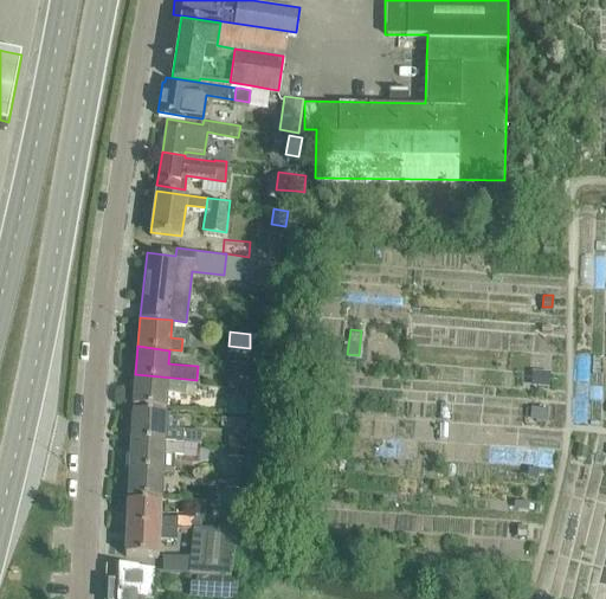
[(537,369),(536,384),(547,384),(548,371),(537,369)]
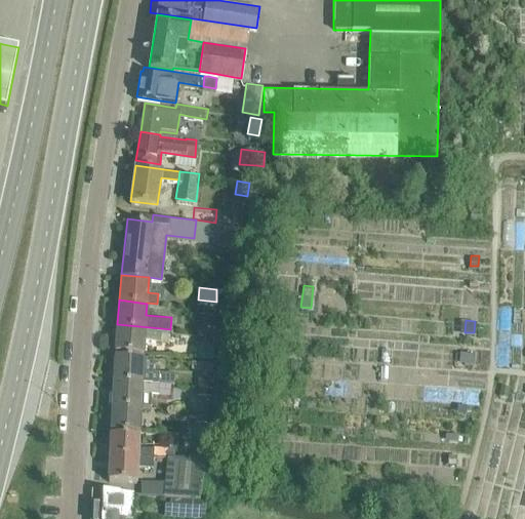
[(197,323),(196,331),(213,333),(214,324),(197,323)]
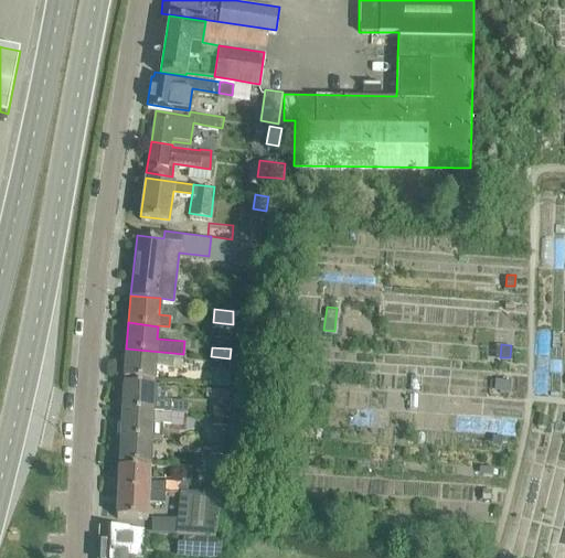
[(173,353),(126,349),(123,376),(153,378),(155,364),(172,365),(173,353)]
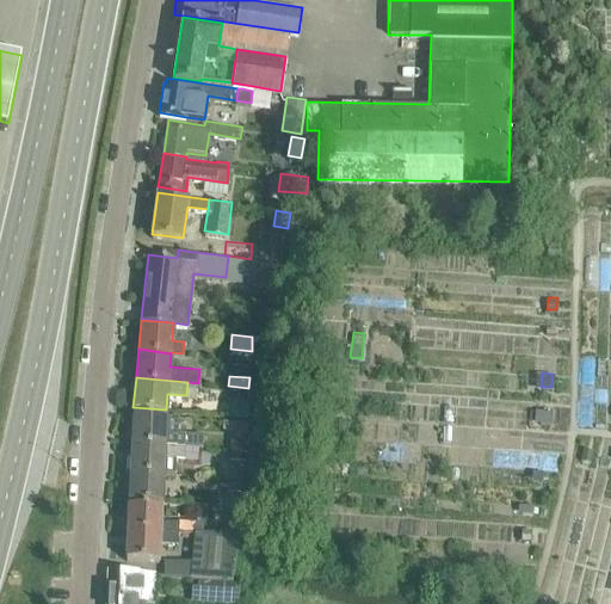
[(248,388),(228,386),(227,398),(248,399),(248,388)]
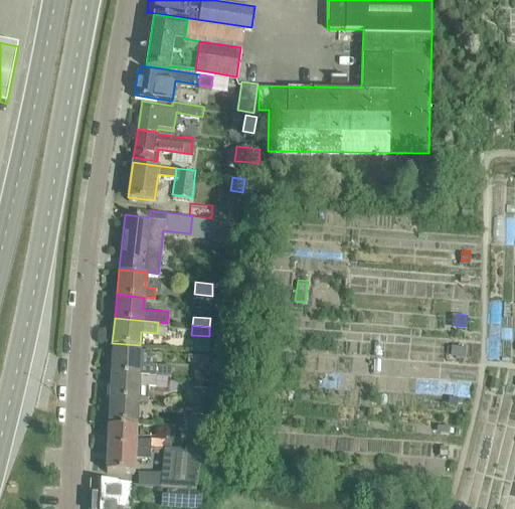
[(111,371),(156,373),(170,373),(171,363),(139,362),(140,348),(112,347),(111,371)]
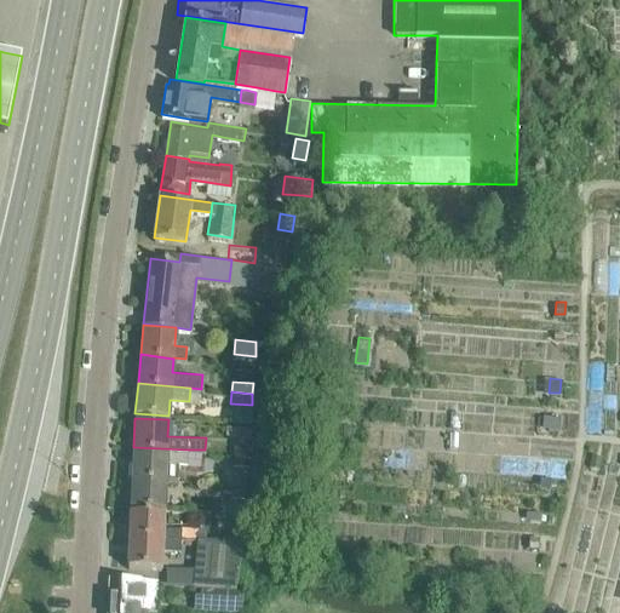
[(233,442),(233,452),(248,453),(250,444),(233,442)]
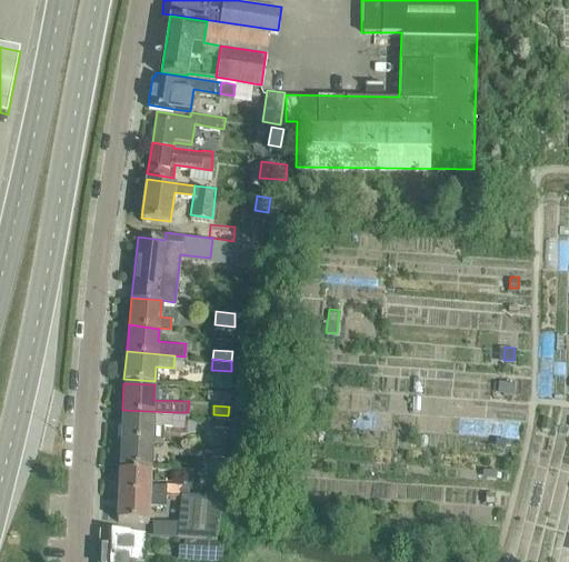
[(171,425),(172,412),(122,410),(121,435),(152,438),(152,424),(171,425)]
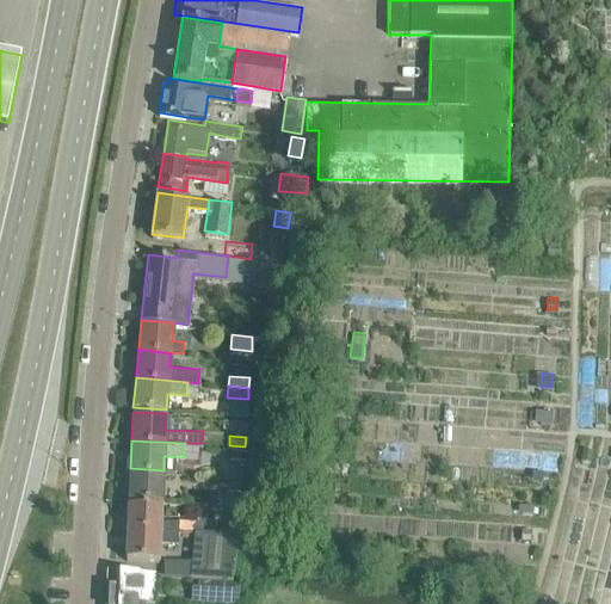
[(245,447),(229,445),(229,457),(244,457),(245,447)]
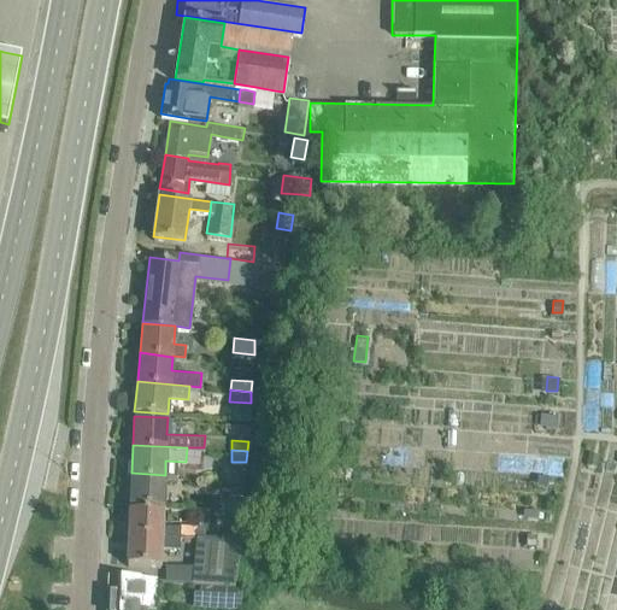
[(599,452),(589,450),(587,461),(595,463),(599,452)]
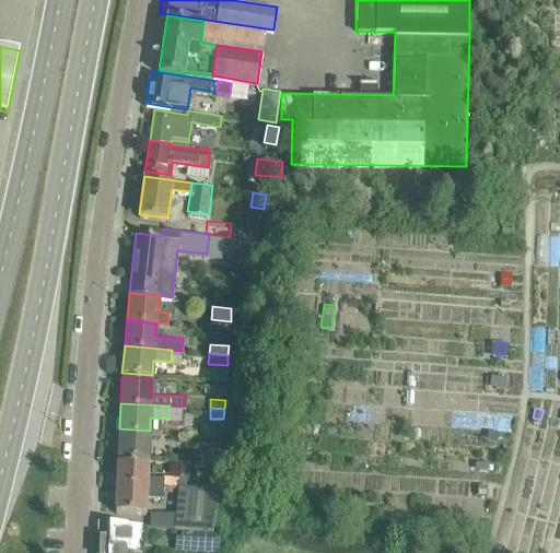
[(150,431),(119,428),(118,456),(149,458),(150,431)]
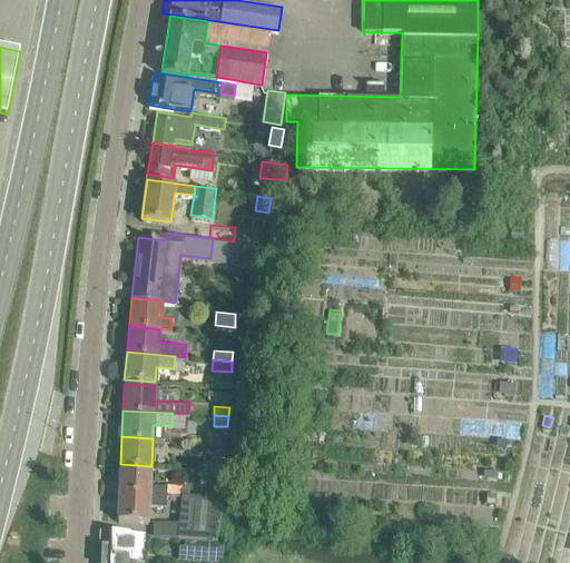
[(498,445),(505,446),(508,437),(499,436),(498,445)]
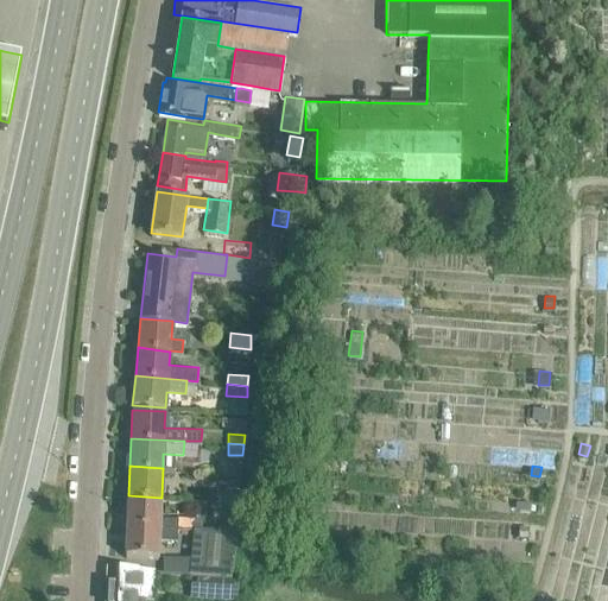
[(240,487),(240,499),(254,500),(254,479),(240,478),(240,487)]
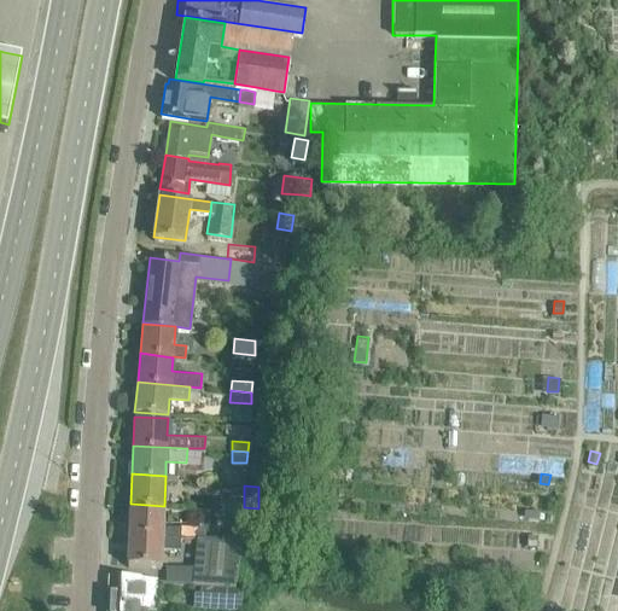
[(228,494),(228,506),(244,507),(244,495),(228,494)]
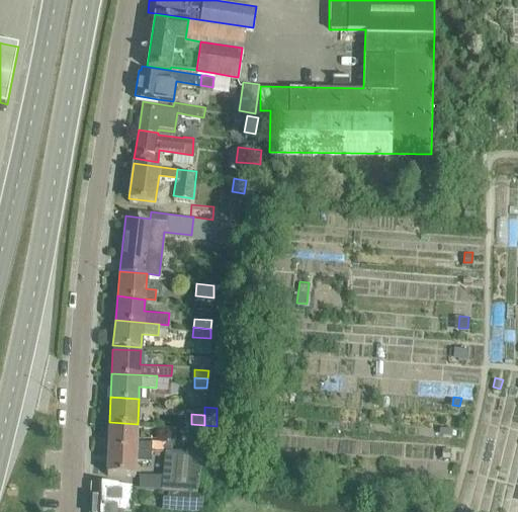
[(151,449),(151,441),(136,440),(137,428),(108,426),(107,446),(107,447),(151,449)]
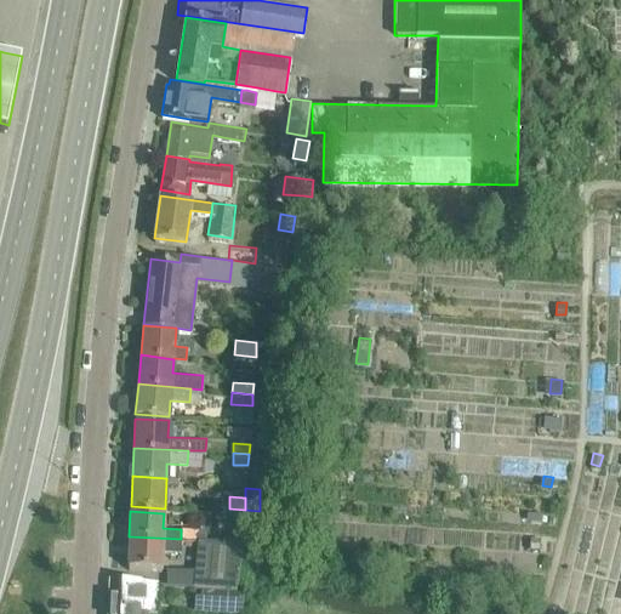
[(238,512),(238,530),(250,532),(250,513),(238,512)]
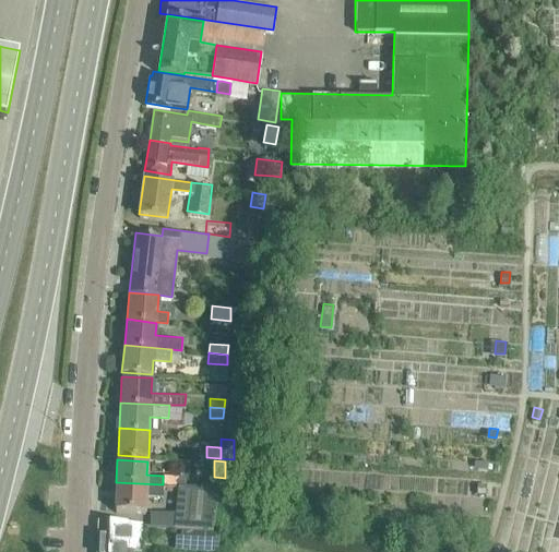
[(163,484),(178,486),(185,486),(186,483),(186,475),(163,474),(163,476),(163,484)]
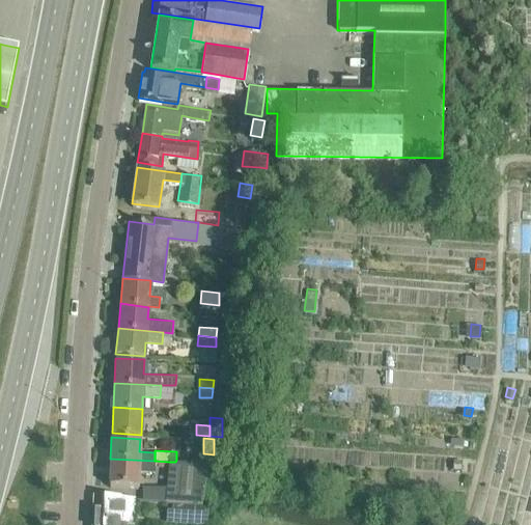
[(460,466),(462,459),(453,458),(452,466),(460,466)]
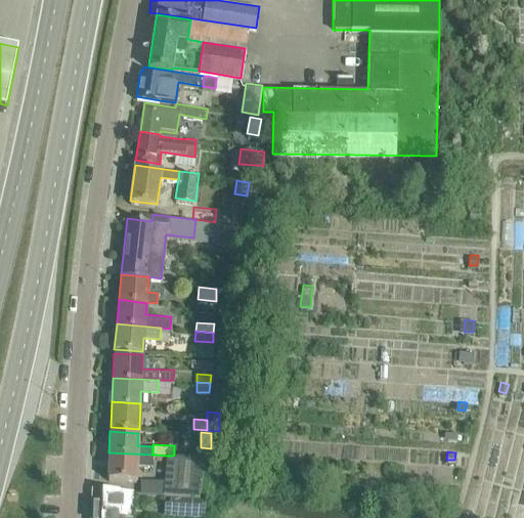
[(151,465),(153,455),(108,452),(107,477),(136,478),(136,464),(151,465)]
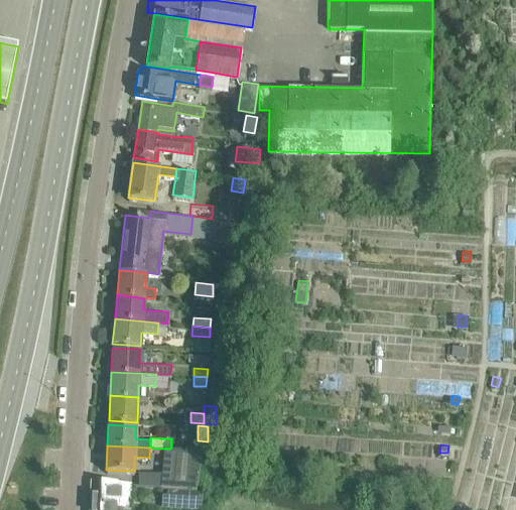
[(138,483),(196,489),(202,449),(171,447),(170,449),(164,449),(161,473),(138,471),(138,483)]
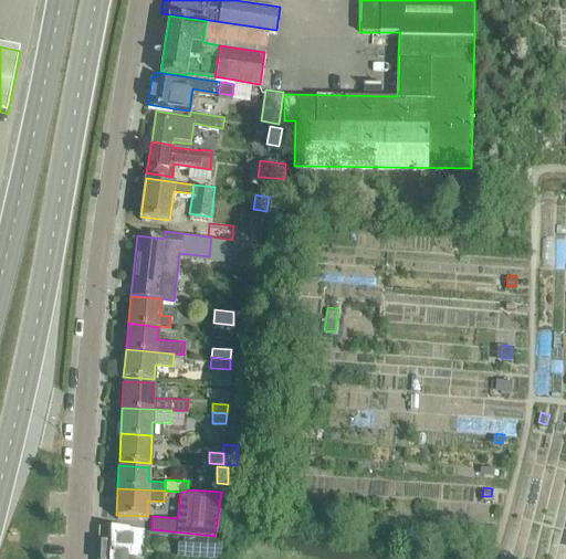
[(100,526),(97,558),(134,558),(135,552),(140,552),(142,529),(125,528),(125,527),(100,526)]
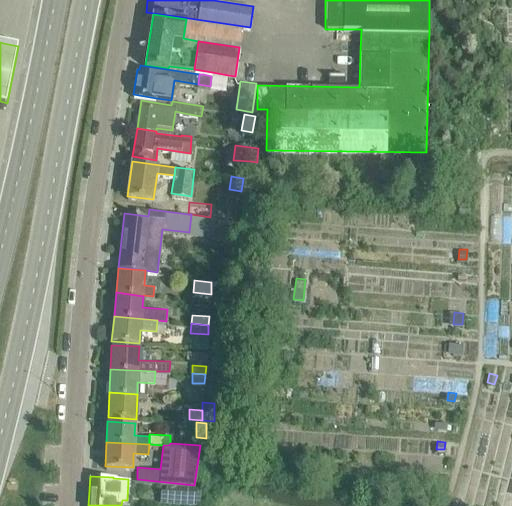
[(164,483),(162,501),(196,504),(197,486),(164,483)]
